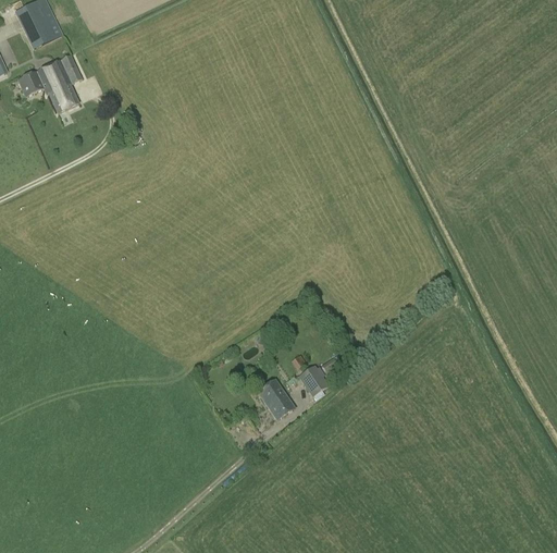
[(63,33),(47,0),(35,0),(26,4),(15,10),(34,48),(61,34),(63,33)]
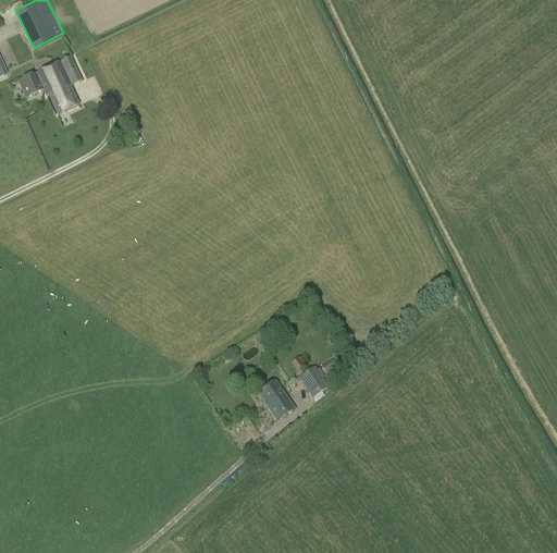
[(82,78),(71,53),(56,61),(44,66),(51,84),(45,87),(47,93),(49,91),(58,112),(78,102),(70,84),(82,78)]
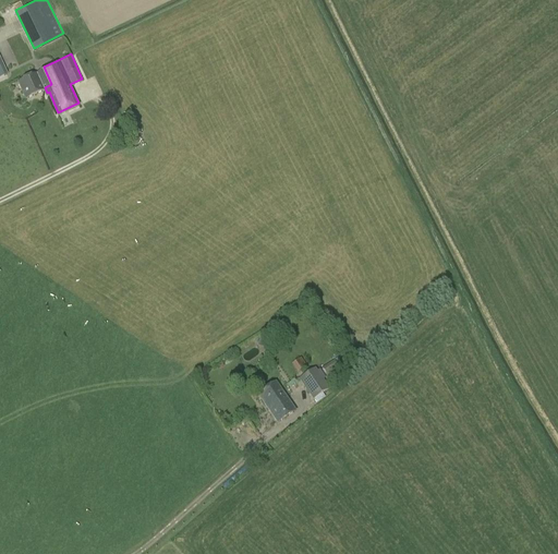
[(51,84),(44,67),(36,70),(17,79),(25,96),(44,88),(45,87),(51,84)]
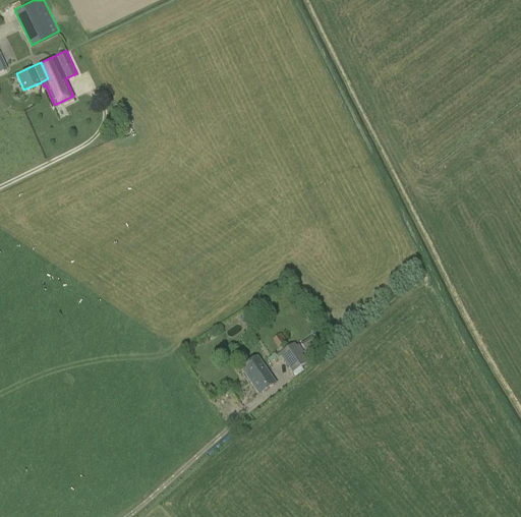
[(278,344),(286,338),(280,330),(272,336),(278,344)]
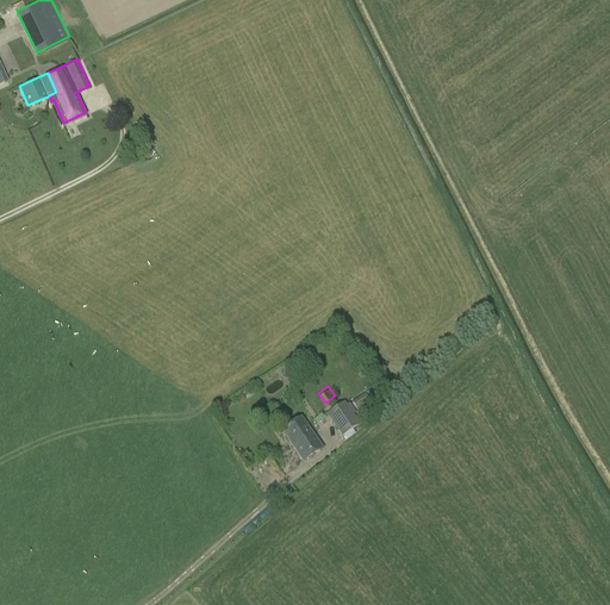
[(352,399),(359,410),(371,400),(365,391),(352,399)]
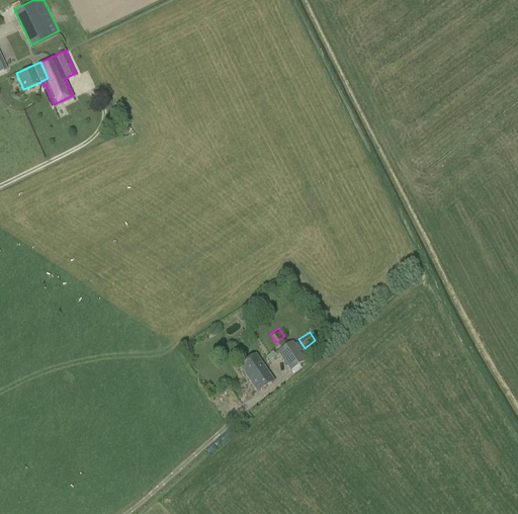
[(299,366),(284,344),(273,351),(288,373),(299,366)]
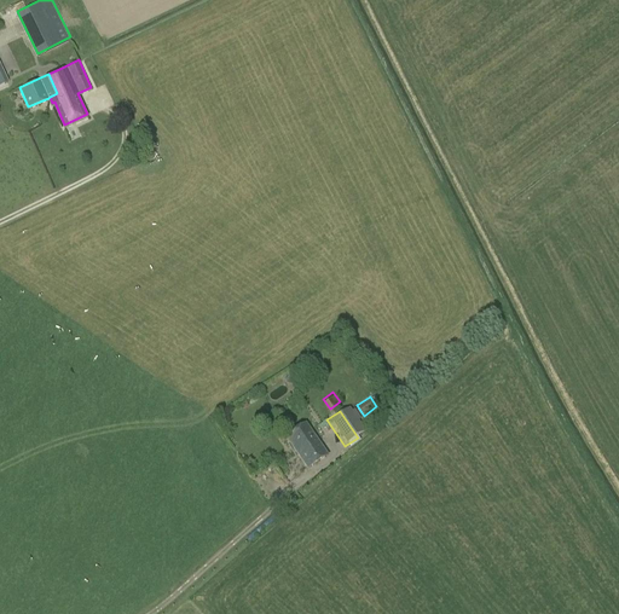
[(285,433),(307,465),(328,452),(313,430),(306,420),(285,433)]
